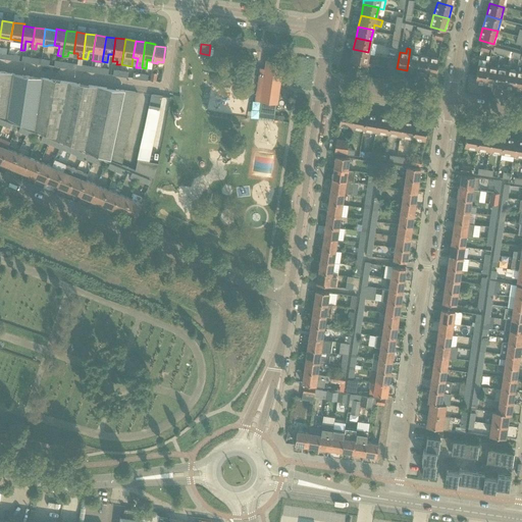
[(368,52),(353,49),(351,60),(373,65),(375,60),(367,58),(368,52)]
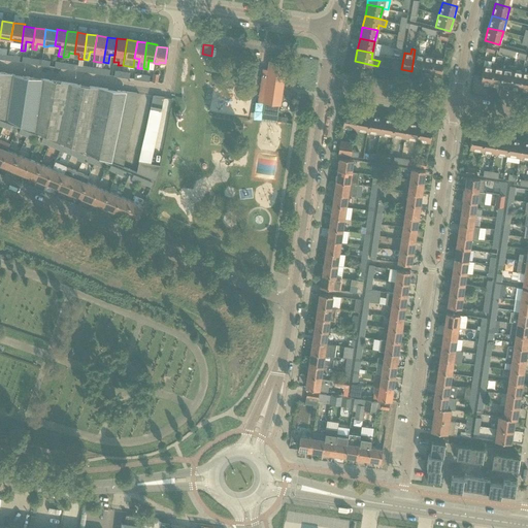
[(411,71),(421,72),(424,56),(417,55),(418,50),(415,50),(411,71)]
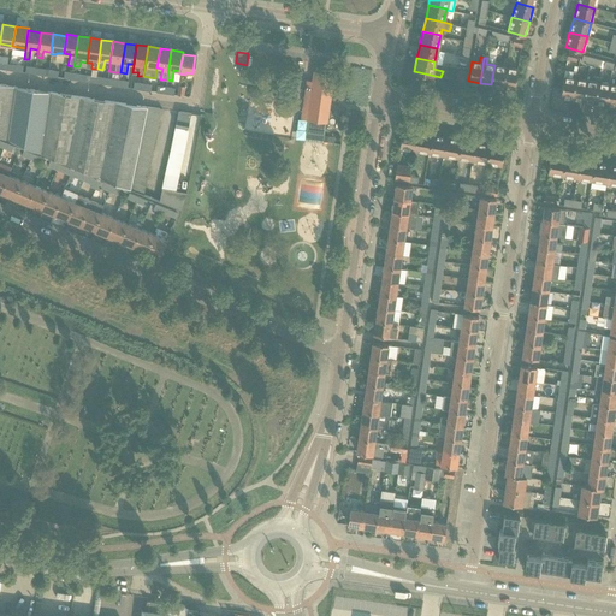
[(491,84),(502,87),(507,61),(503,61),(502,66),(495,65),(491,84)]
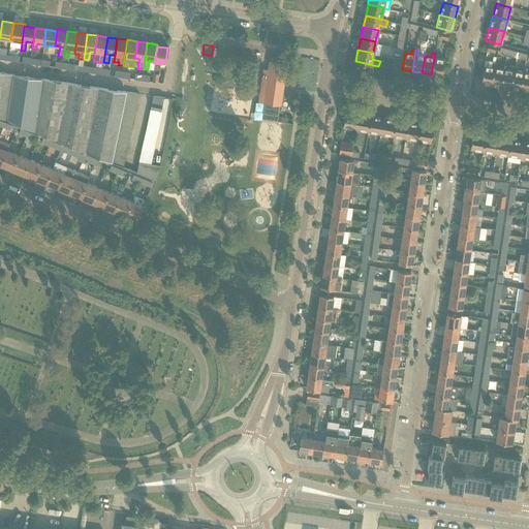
[(435,53),(431,74),(441,75),(444,59),(437,58),(438,54),(435,53)]
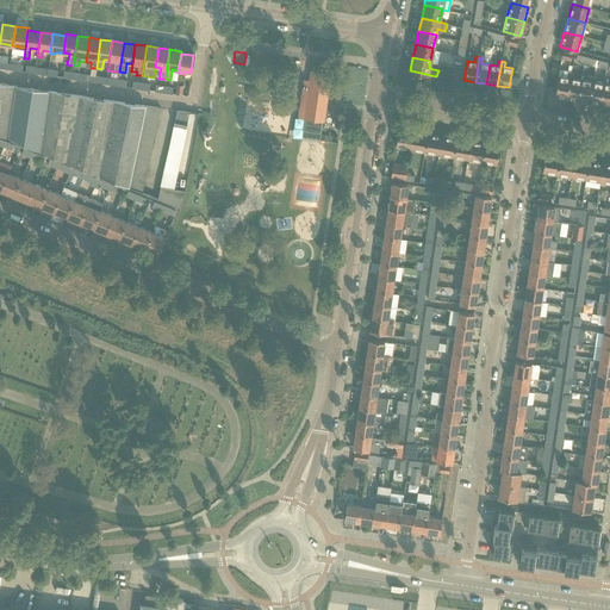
[(110,79),(110,85),(117,86),(118,80),(119,72),(113,72),(112,79),(110,79)]
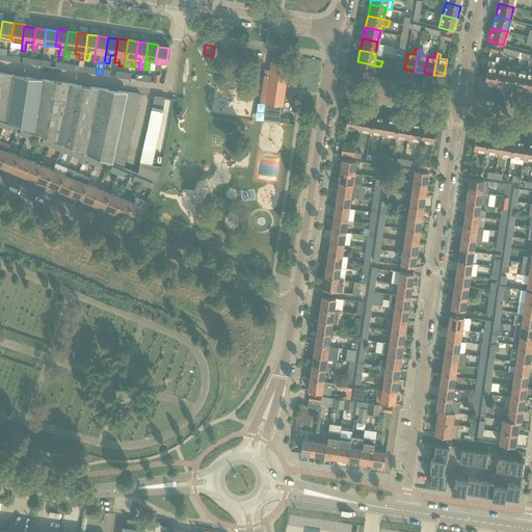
[(265,70),(261,97),(267,98),(266,103),(266,105),(264,118),(263,120),(278,122),(278,120),(278,117),(287,64),(271,62),(270,71),(265,70)]
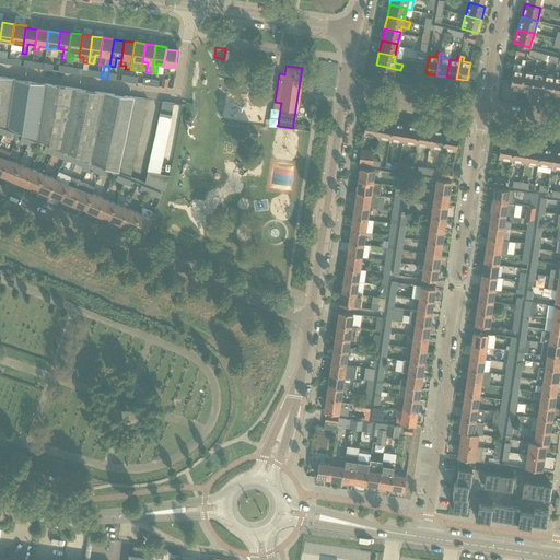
[(509,88),(520,90),(524,67),(521,66),(520,71),(512,70),(509,88)]
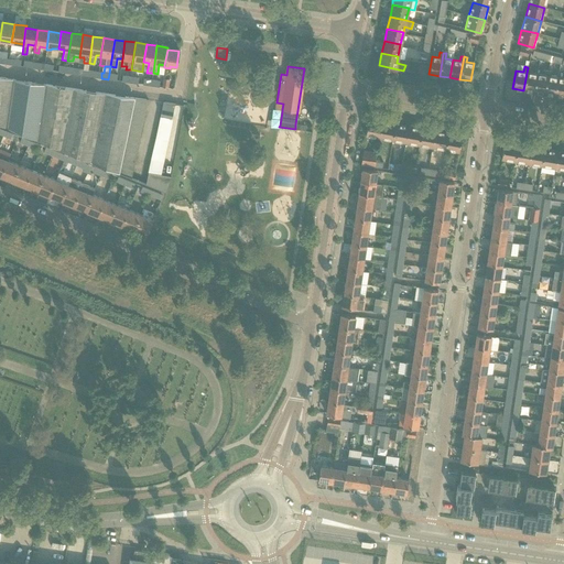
[(523,90),(534,91),(537,74),(530,73),(531,67),(528,67),(523,90)]
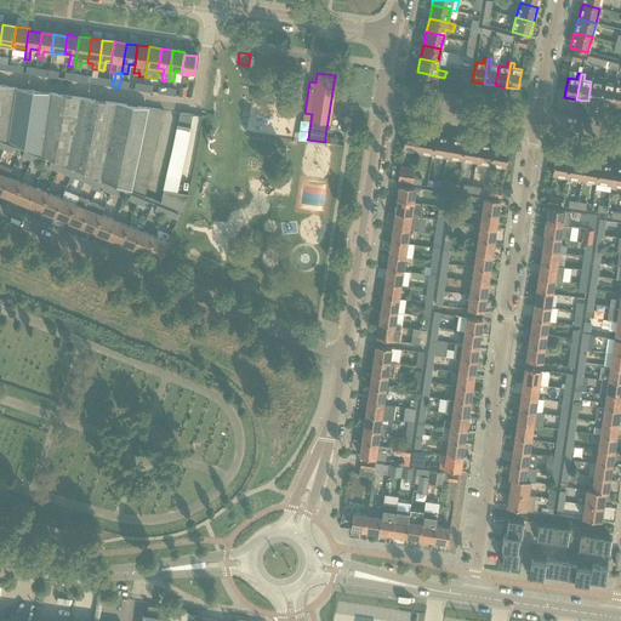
[(588,101),(599,103),(603,78),(599,77),(599,83),(591,81),(588,101)]
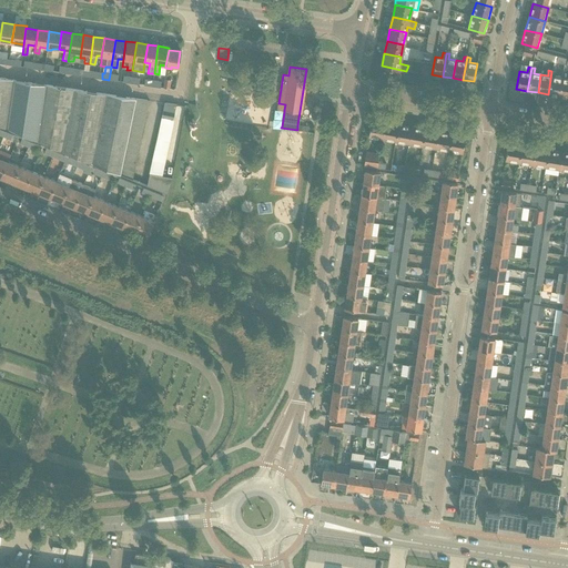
[(548,94),(558,95),(561,78),(554,77),(555,71),(551,71),(548,94)]
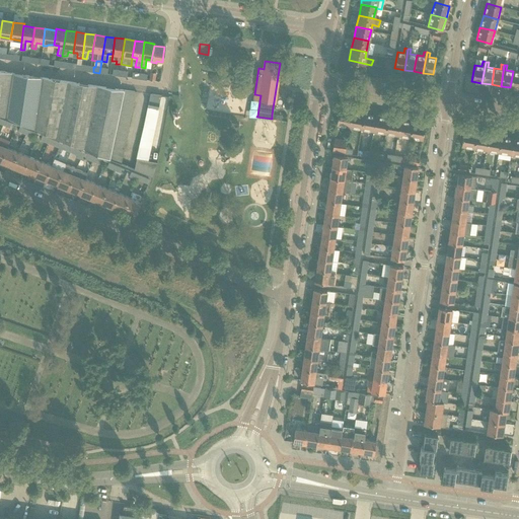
[(0,115),(4,117),(12,73),(0,70),(0,115)]
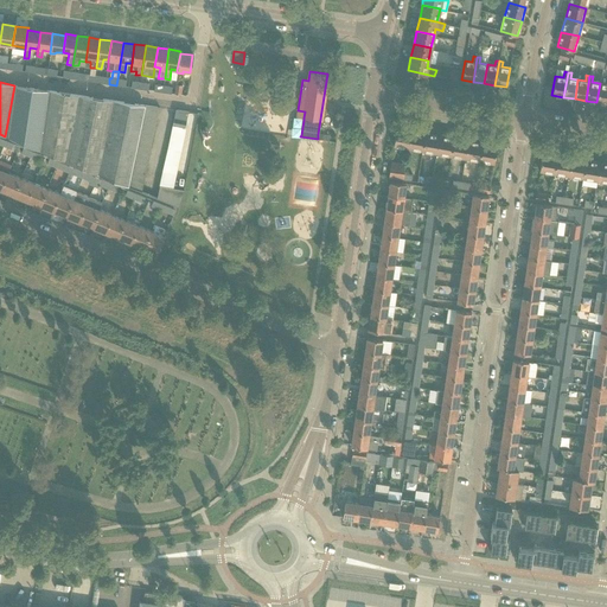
[(596,102),(606,103),(606,84),(600,83),(596,102)]
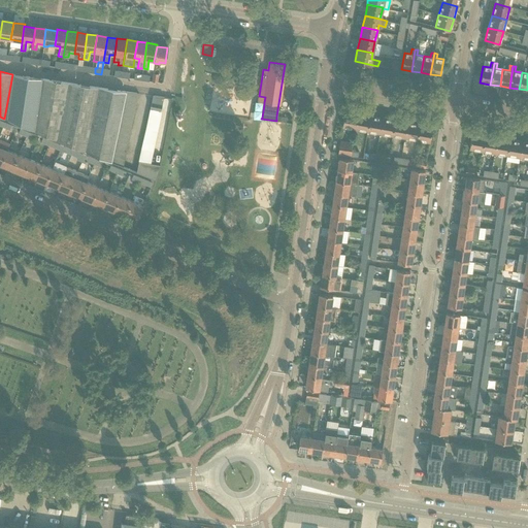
[(28,76),(12,74),(5,119),(4,119),(20,125),(28,76)]
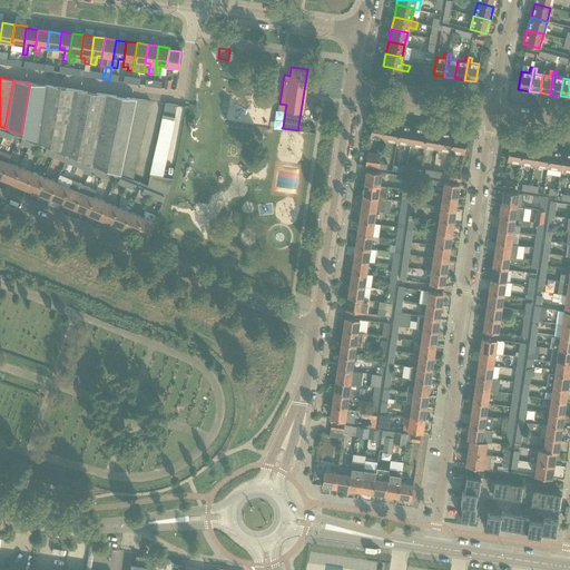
[(30,82),(21,135),(38,141),(46,85),(30,82)]
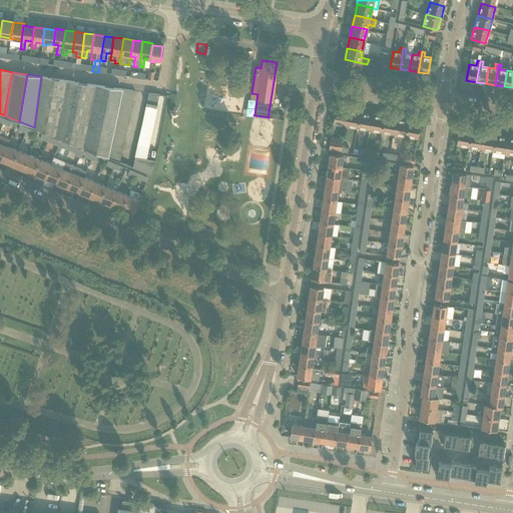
[(96,84),(41,76),(34,127),(82,147),(96,84)]
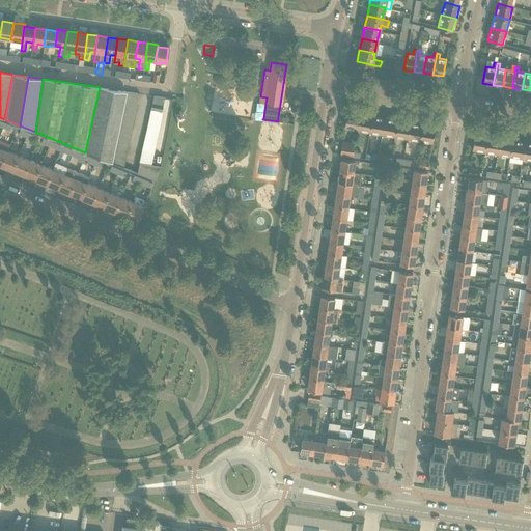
[(127,92),(100,87),(85,152),(111,163),(112,160),(113,155),(114,149),(115,144),(116,139),(118,134),(119,129),(120,122),(121,117),(122,112),(123,107),(124,102),(126,96),(127,92)]
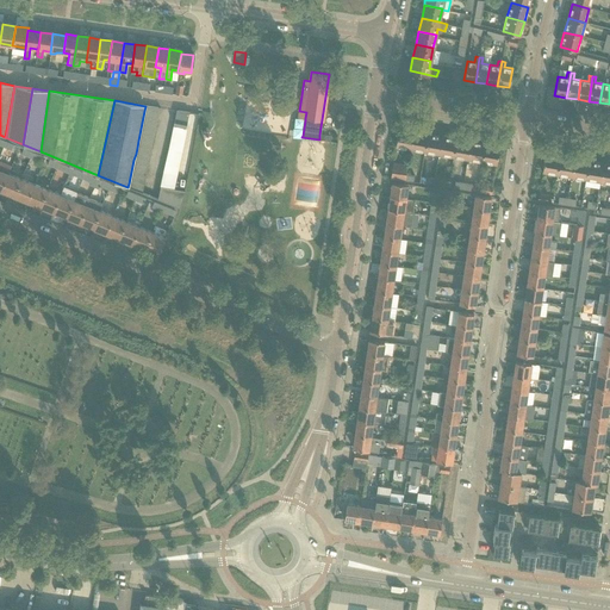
[(174,122),(174,123),(186,126),(186,124),(187,119),(175,116),(174,122)]
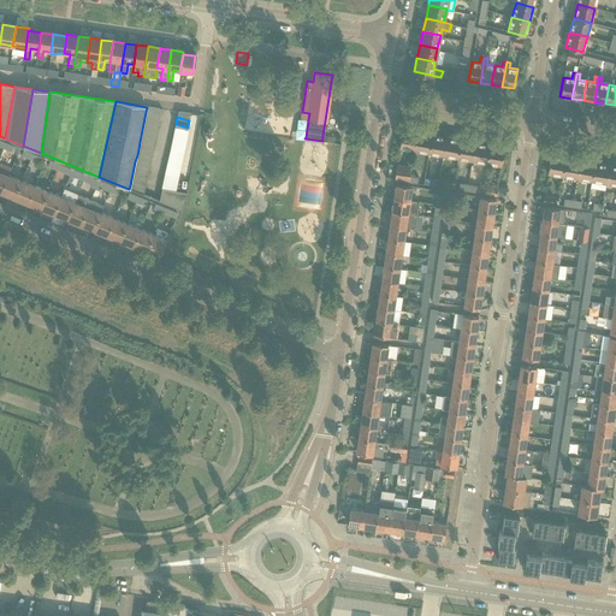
[(187,134),(188,128),(176,124),(173,131),(187,134)]
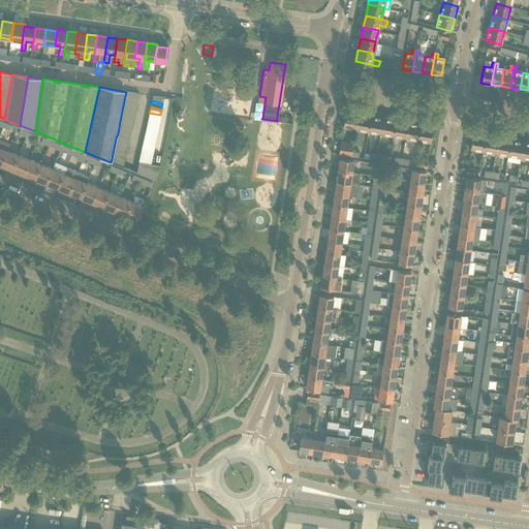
[(343,126),(355,129),(358,114),(345,112),(343,126)]
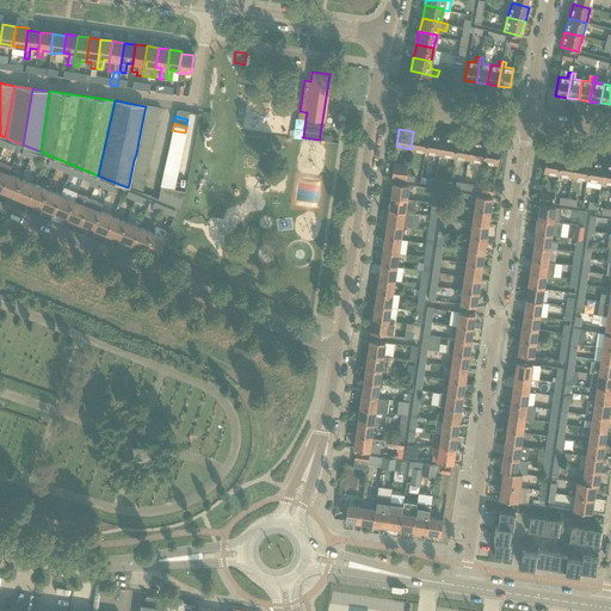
[(171,137),(183,140),(185,133),(172,130),(171,137)]
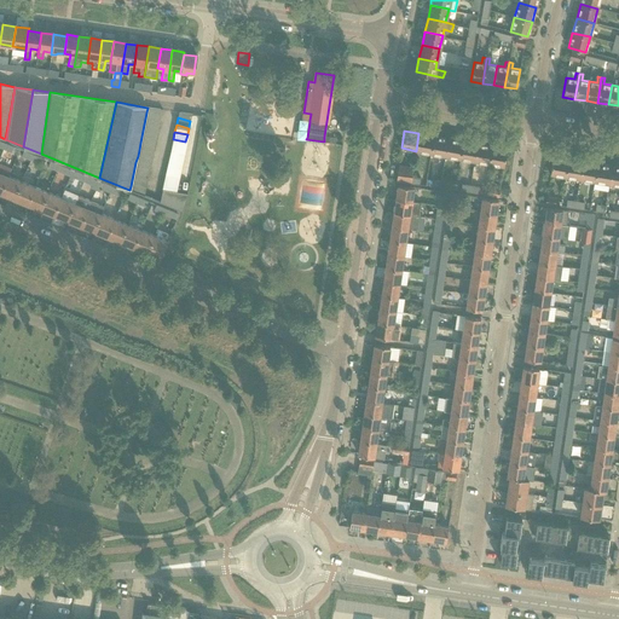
[(416,151),(431,154),(433,136),(418,133),(416,151)]
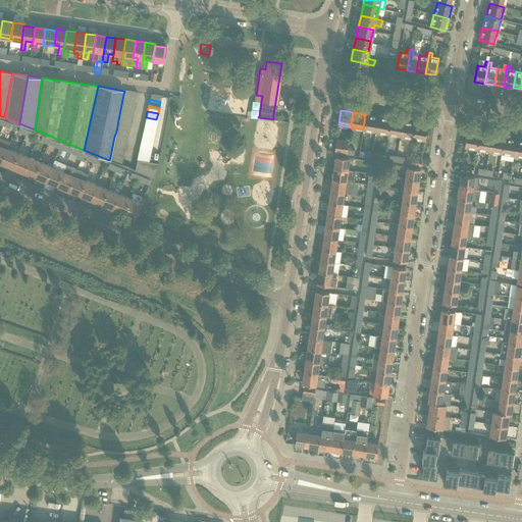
[(363,129),(375,132),(377,116),(365,114),(363,129)]
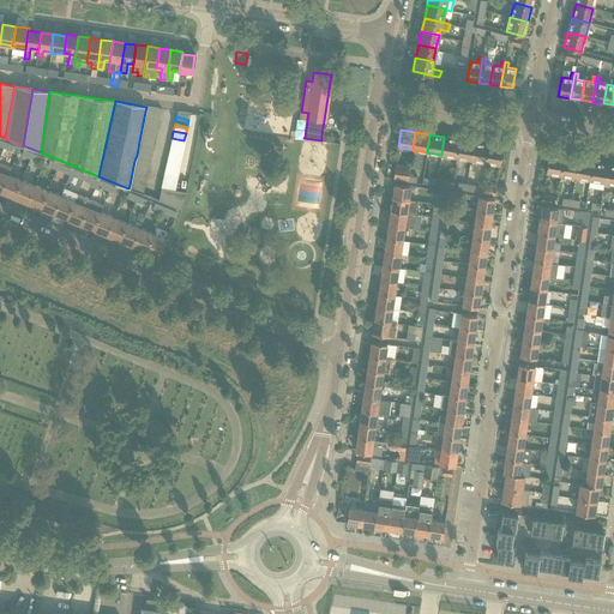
[(441,155),(456,157),(458,139),(444,137),(441,155)]
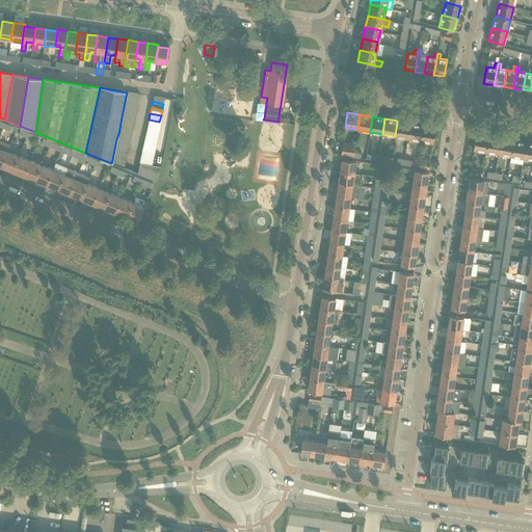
[(148,126),(158,128),(159,122),(149,120),(148,126)]
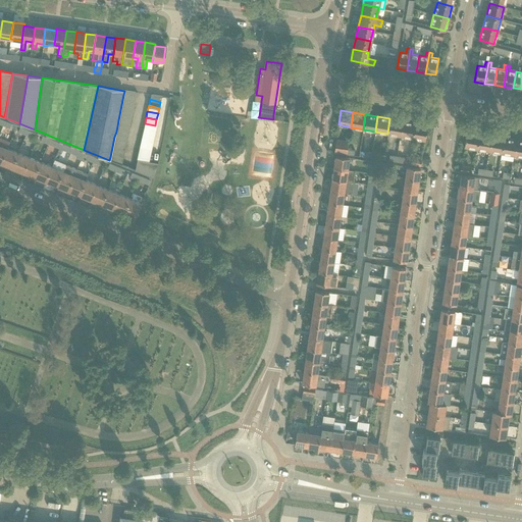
[(387,134),(400,136),(402,120),(389,118),(387,134)]
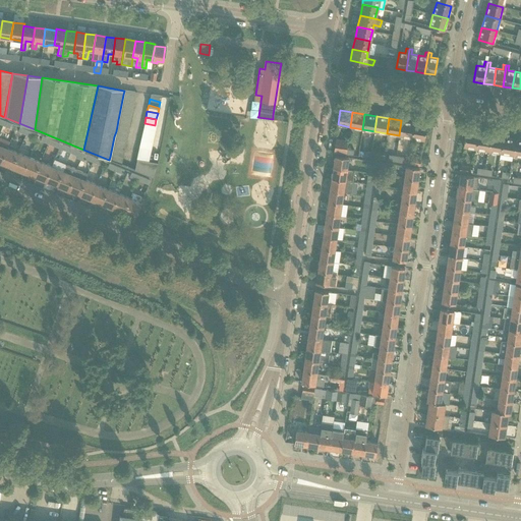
[(399,135),(411,137),(414,122),(401,120),(399,135)]
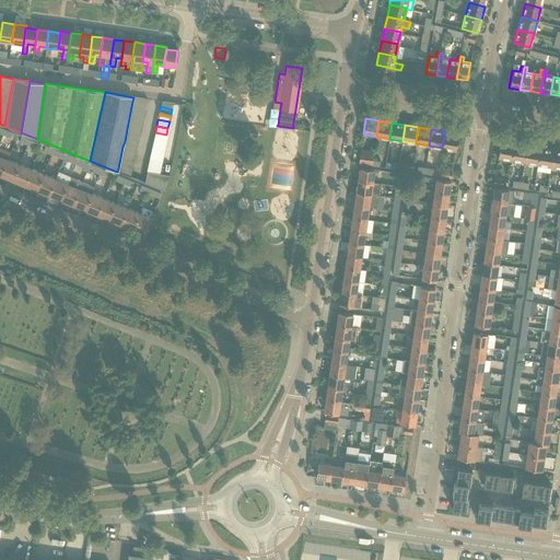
[(4,130),(2,136),(12,139),(14,133),(4,130)]
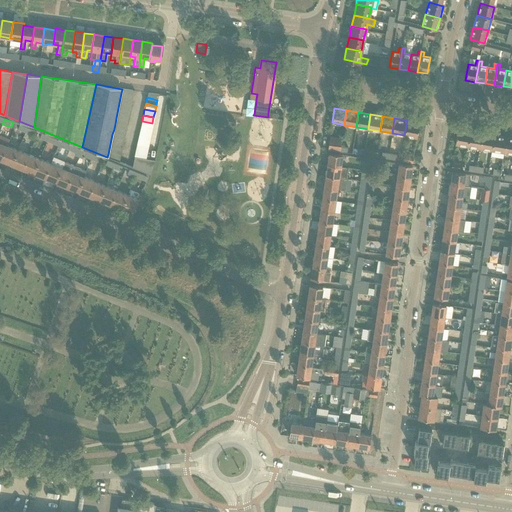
[(407,120),(404,135),(416,137),(419,122),(407,120)]
